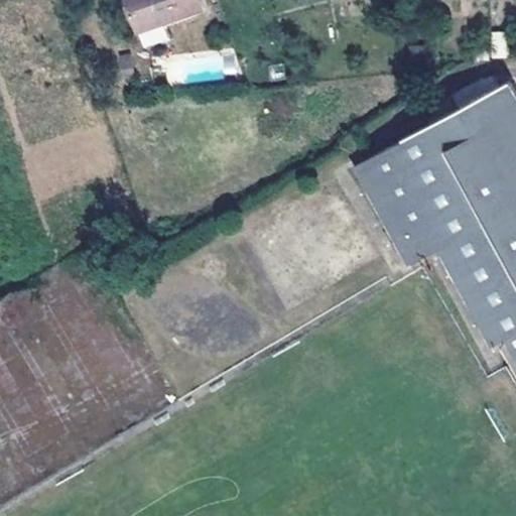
[(2,0),(5,10),(33,0),(2,0)]
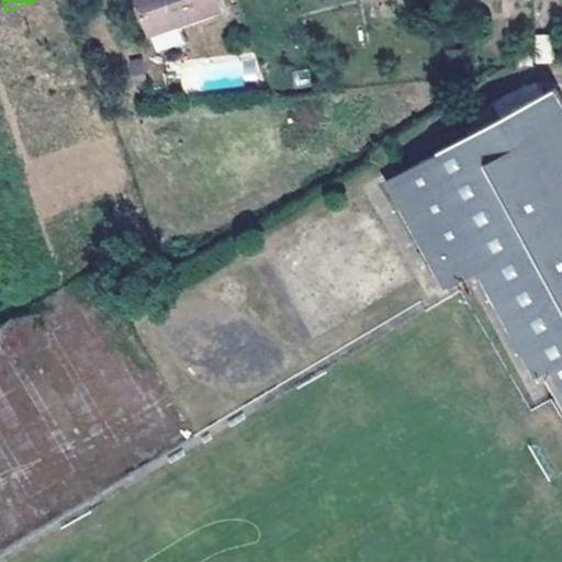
[(218,0),(141,0),(150,29),(222,6),(218,0)]
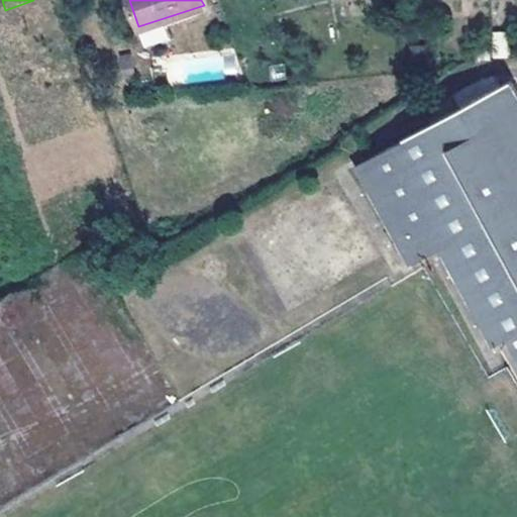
[(164,25),(138,35),(143,49),(170,38),(164,25)]
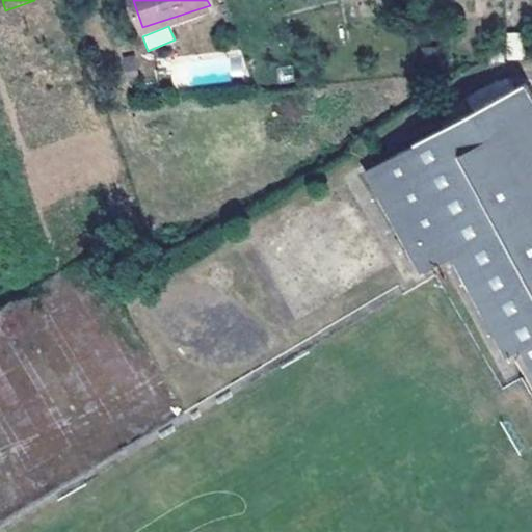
[(474,111),(364,168),(419,270),(452,254),(505,354),(520,347),(531,371),(531,89),(528,83),(516,89),(508,76),(467,98),(474,111)]
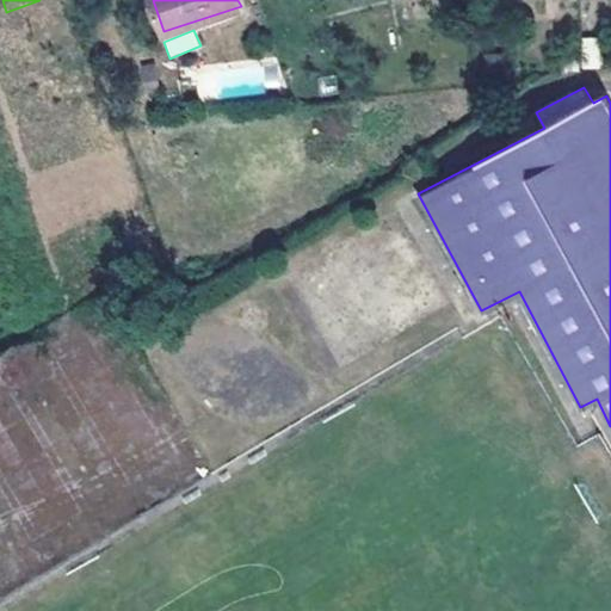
[(183,329),(178,322),(158,333),(162,340),(183,329)]
